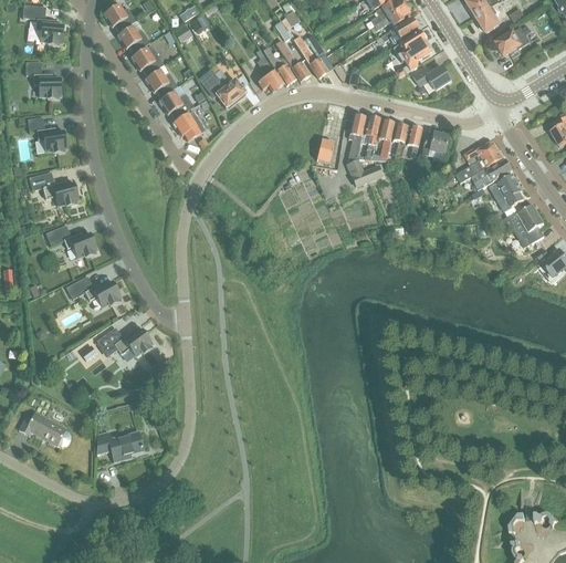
[(148,0),(143,3),(147,10),(153,7),(148,0)]
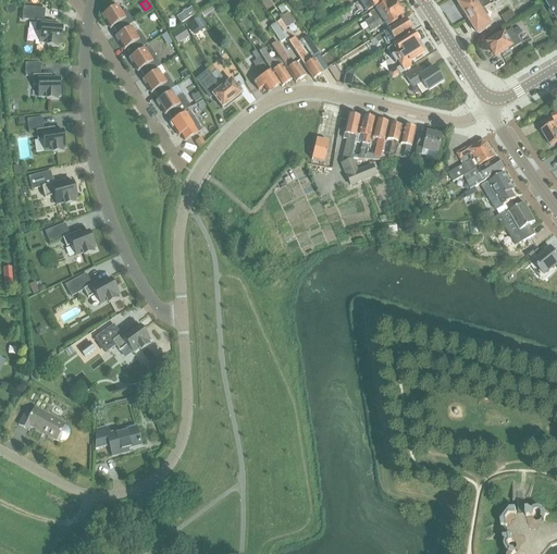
[(219,0),(201,12),(203,15),(224,1),(223,0),(219,0)]
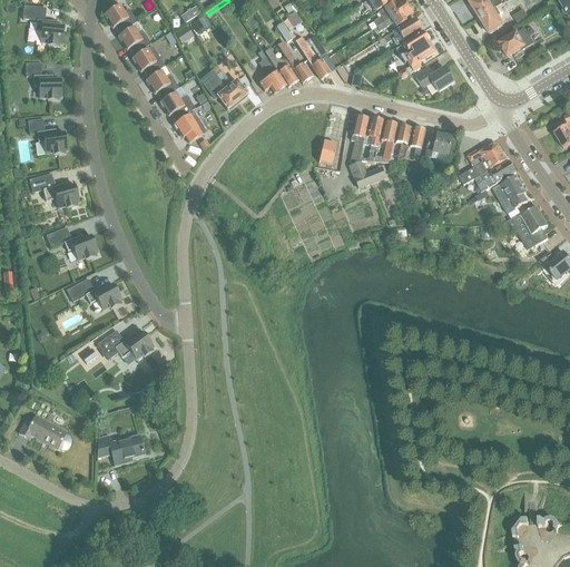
[(292,12),(298,8),(293,0),(290,0),(285,3),(292,12)]
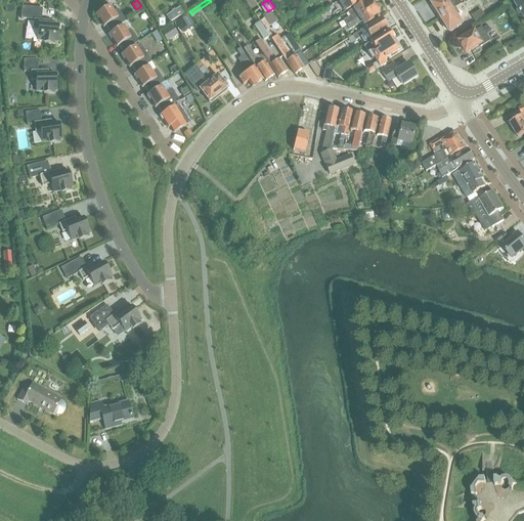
[(339,0),(345,8),(350,5),(358,0),(339,0)]
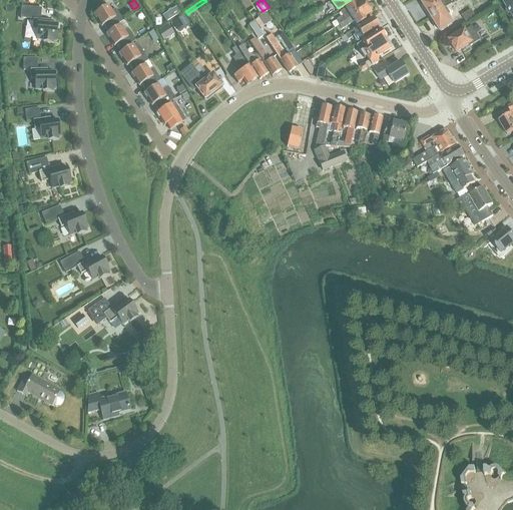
[(343,5),(338,8),(339,10),(340,9),(343,13),(336,17),(339,22),(367,4),(365,0),(359,0),(357,1),(357,0),(355,0),(344,7),(343,5)]
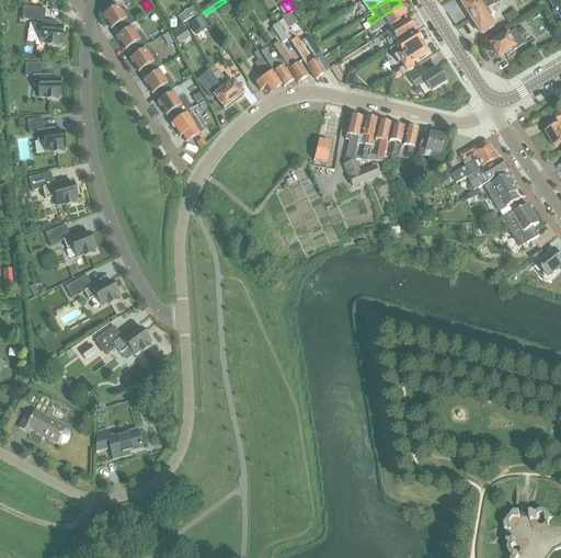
[(464,0),(462,1),(467,9),(465,10),(470,18),(488,7),(494,2),(492,0),(482,0),(481,1),(480,0),(464,0)]
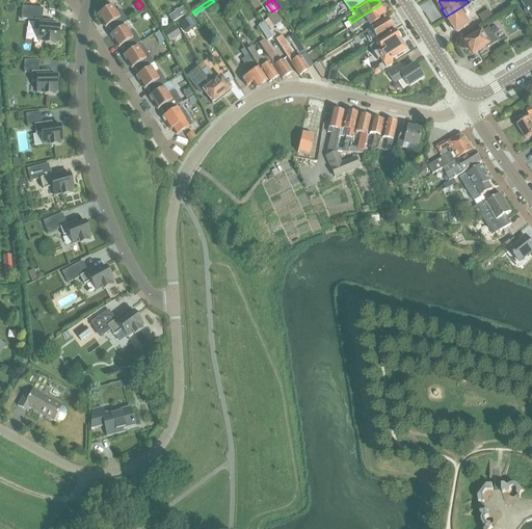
[(529,10),(531,15),(531,0),(523,0),(527,7),(526,8),(528,11),(529,10)]
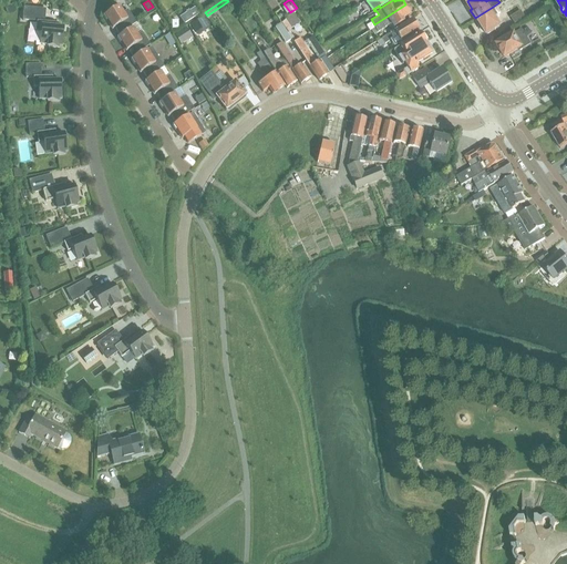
[(104,12),(103,13),(112,28),(113,27),(114,26),(115,26),(119,32),(132,23),(136,21),(127,7),(124,10),(120,3),(121,3),(120,2),(114,6),(114,7),(111,9),(105,12),(104,12)]
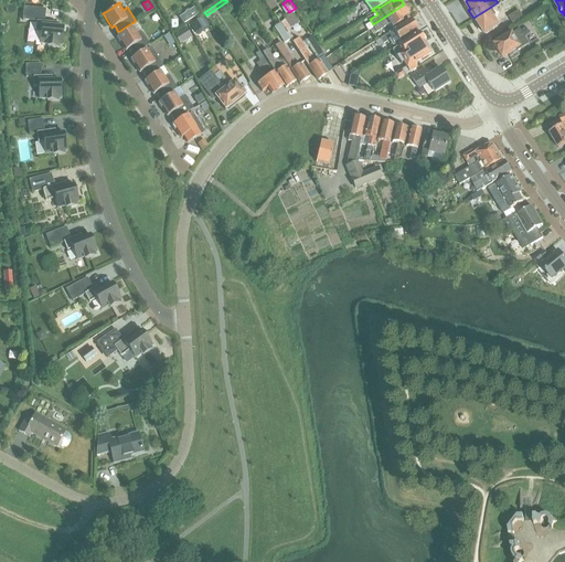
[(46,7),(31,4),(23,4),(22,18),(29,18),(36,19),(35,28),(41,29),(40,41),(48,42),(48,44),(59,45),(60,43),(62,43),(64,25),(55,24),(55,20),(44,19),(46,7)]
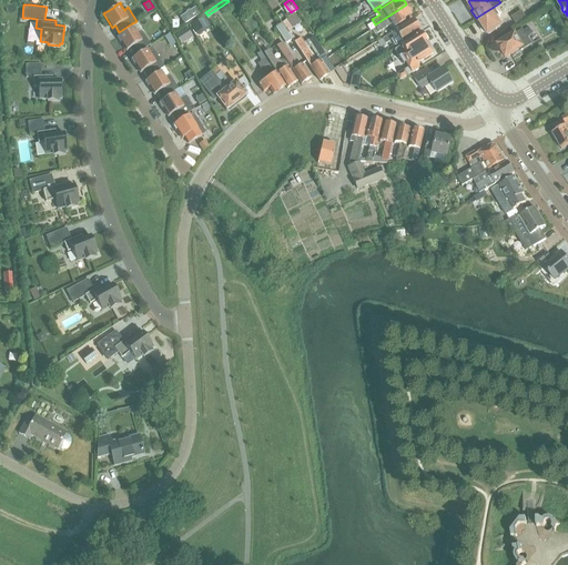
[(412,11),(406,4),(375,24),(378,29),(391,22),(393,27),(402,20),(401,19),(412,11)]
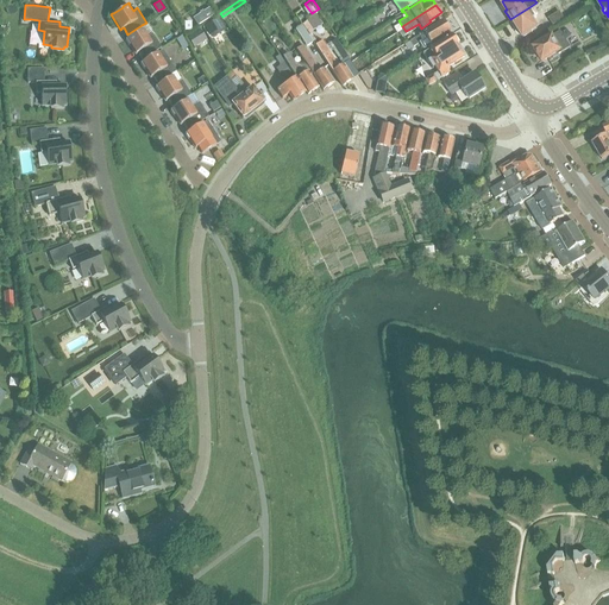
[(534,14),(529,7),(510,19),(516,29),(518,27),(523,36),(538,26),(532,17),(534,14)]
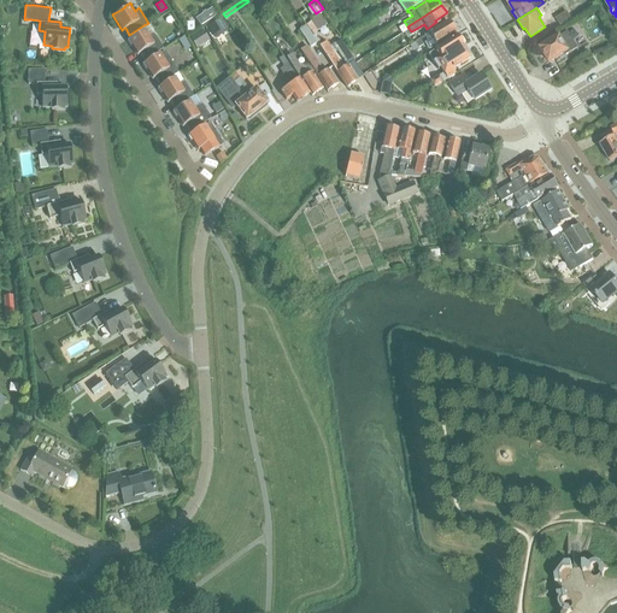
[(203,11),(195,16),(200,23),(211,16),(206,10),(205,9),(203,10),(203,11)]
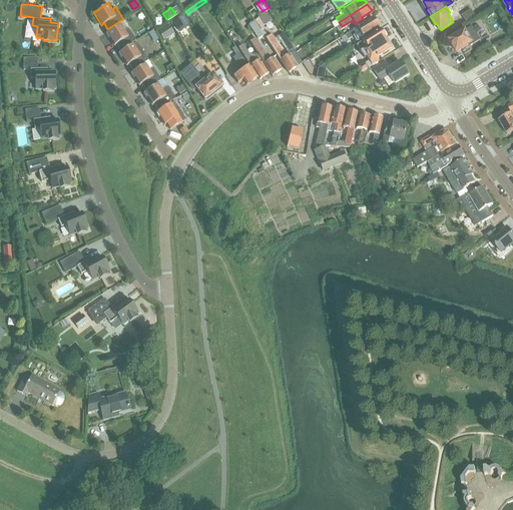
[(466,19),(475,13),(471,8),(463,13),(466,19)]
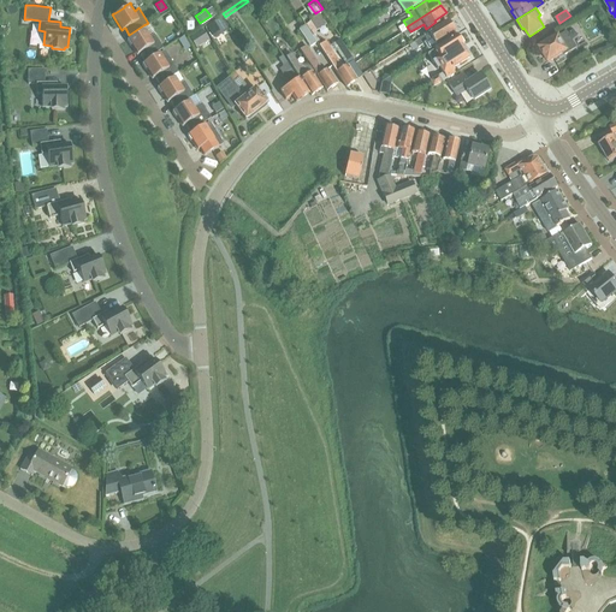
[(226,28),(219,15),(207,23),(214,35),(226,28)]
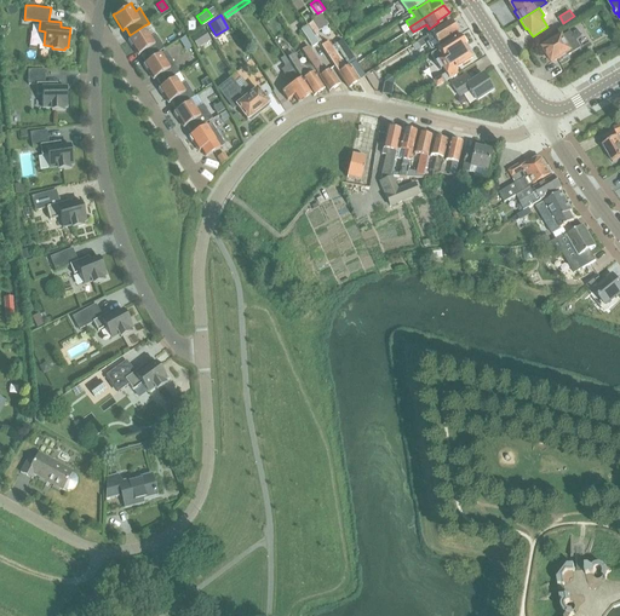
[(308,23),(315,35),(319,33),(317,30),(321,28),(315,18),(308,23)]
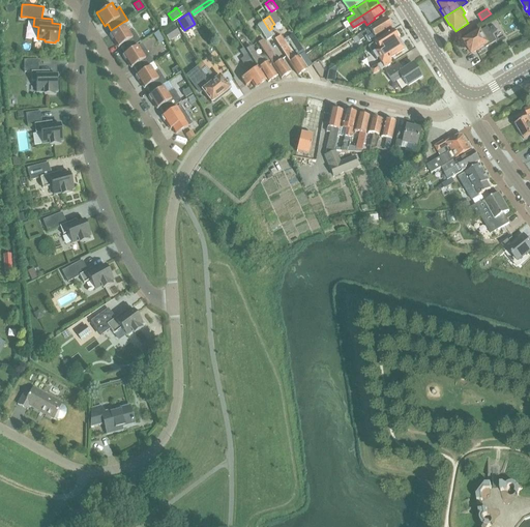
[(384,16),(356,33),(360,38),(365,34),(369,40),(390,26),(392,23),(390,21),(387,21),(384,16)]
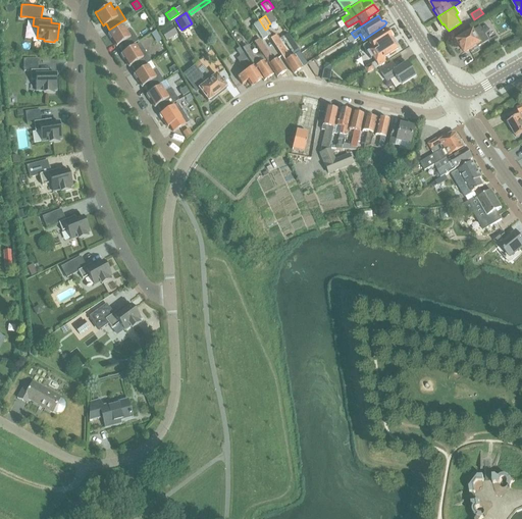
[(268,35),(265,30),(259,19),(253,23),(263,39),(268,35)]
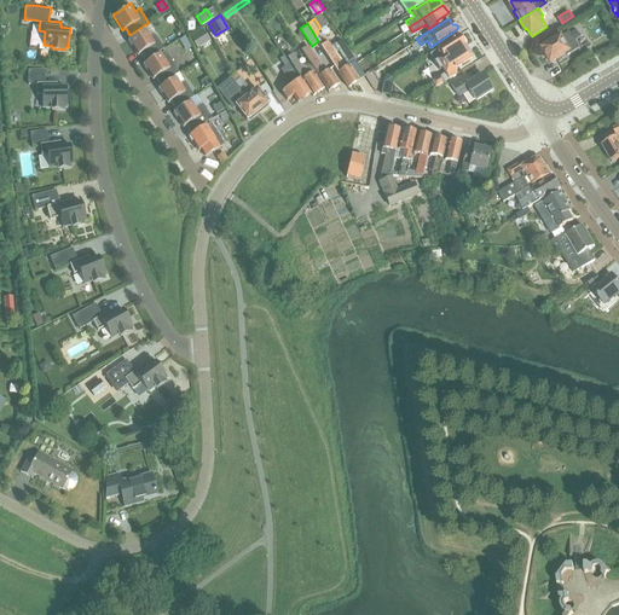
[(129,38),(128,39),(138,54),(139,53),(139,52),(140,52),(145,58),(165,46),(155,32),(150,35),(145,28),(129,38)]
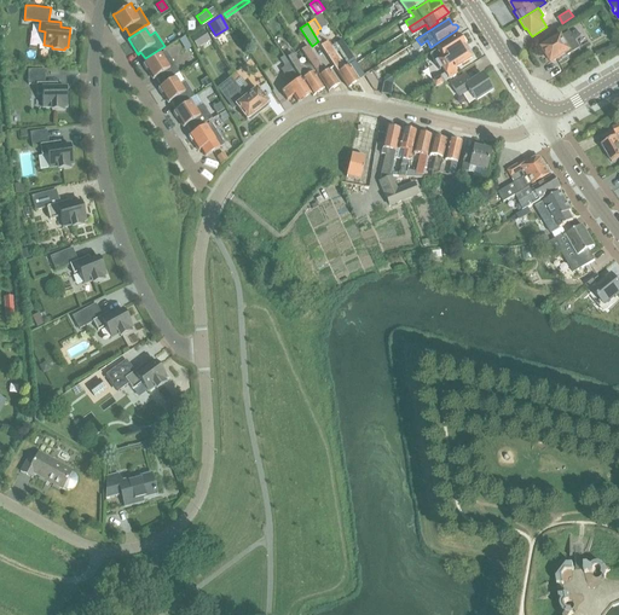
[(561,35),(543,47),(551,61),(566,51),(567,53),(579,46),(576,39),(570,30),(561,35)]
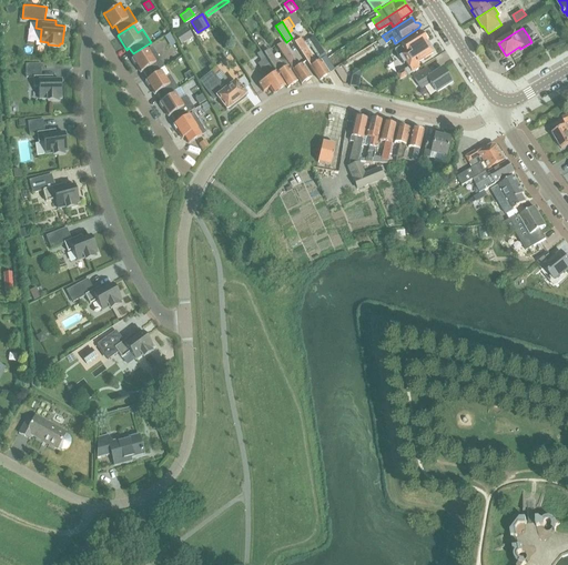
[(170,31),(164,33),(171,43),(175,40),(170,31)]
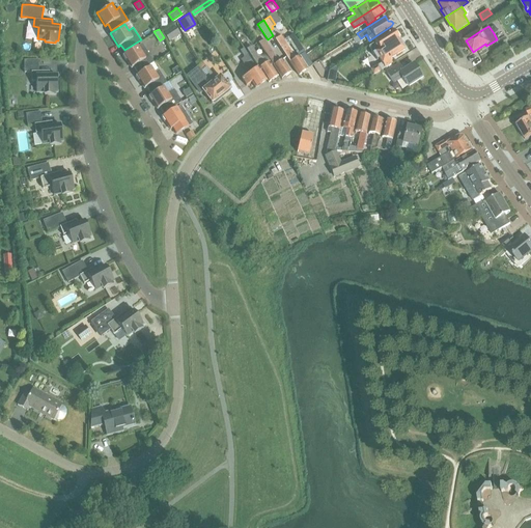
[(393,29),(368,45),(376,57),(379,56),(384,65),(392,61),(389,57),(404,47),(399,38),(400,34),(397,30),(394,30),(393,29)]
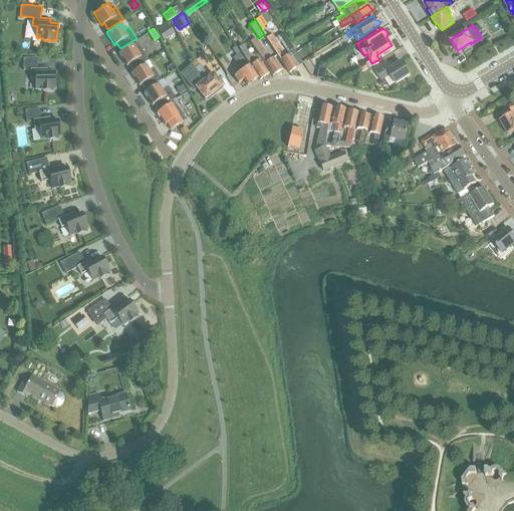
[(286,48),(289,52),(295,48),(292,44),(283,31),(277,35),(286,48)]
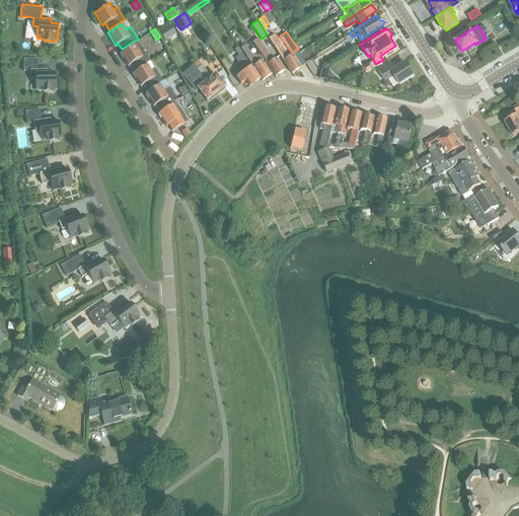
[(274,35),(270,39),(274,46),(291,71),(300,65),(292,53),(287,56),(276,39),(274,35)]
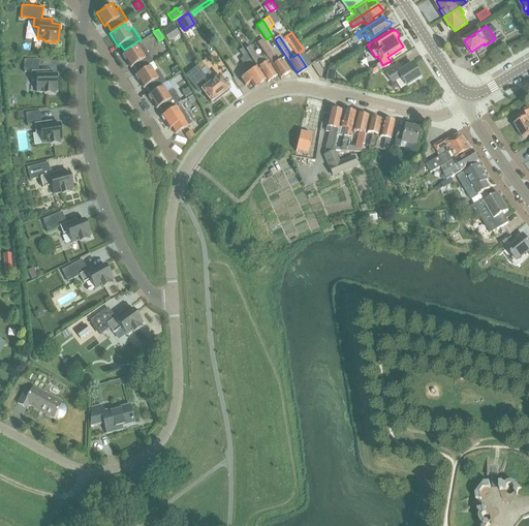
[(263,38),(258,42),(260,45),(280,76),(289,70),(281,57),(278,59),(263,38)]
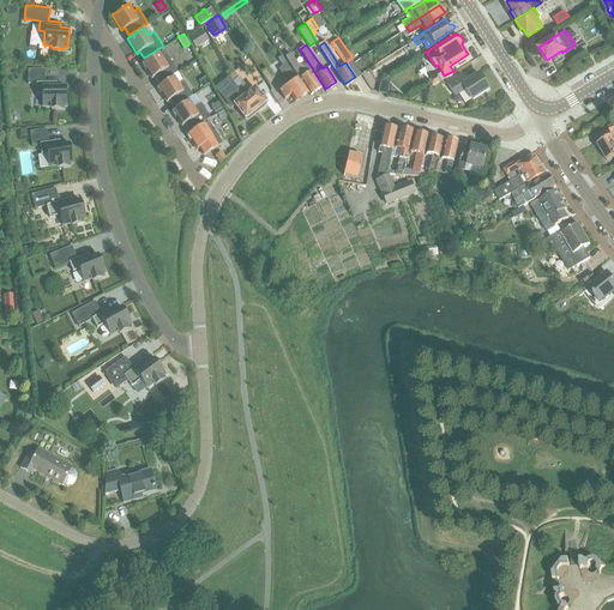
[(143,61),(142,61),(151,77),(152,77),(152,76),(154,74),(155,76),(158,82),(178,70),(164,48),(144,61),(143,61)]
